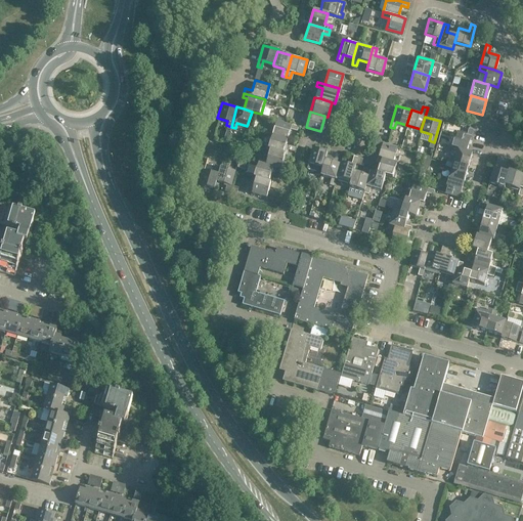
[(276,118),(271,133),(287,137),(290,127),(297,129),(298,125),(276,118)]
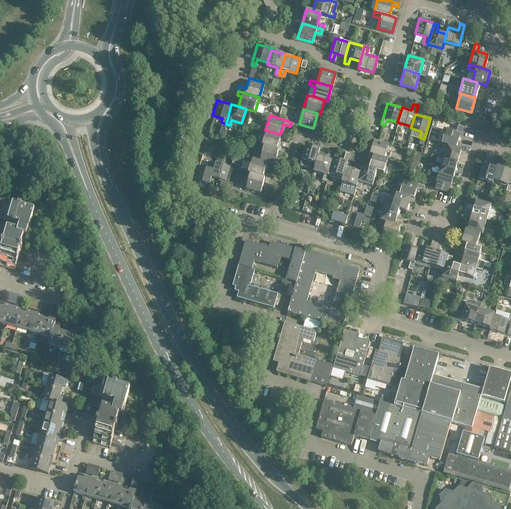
[(462,125),(457,123),(455,130),(445,127),(441,141),(446,143),(455,145),(462,125)]
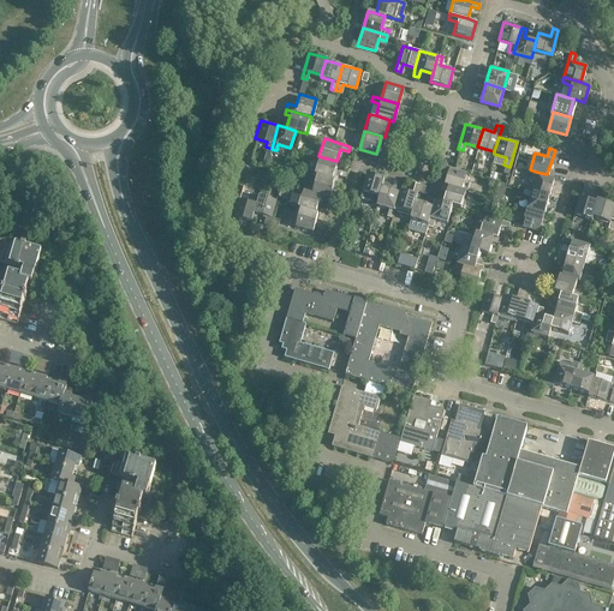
[(337,161),(319,156),(314,173),(316,174),(332,179),(337,161)]
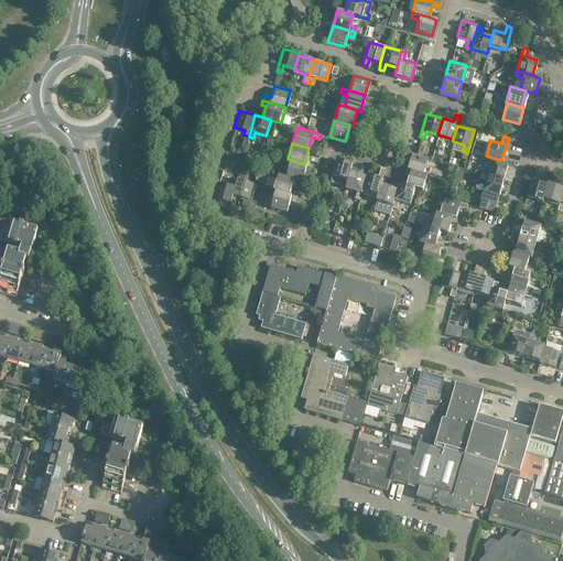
[(404,150),(403,154),(410,157),(407,168),(422,172),(428,157),(404,150)]
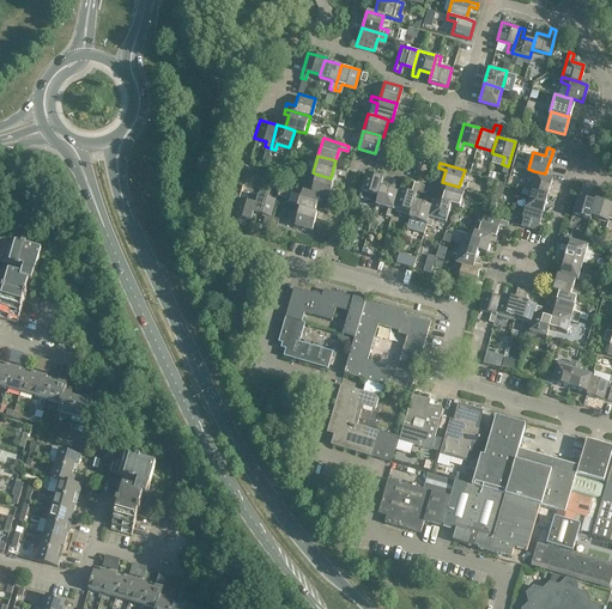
[(382,176),(365,171),(358,195),(370,199),(369,201),(375,202),(380,186),(382,176)]
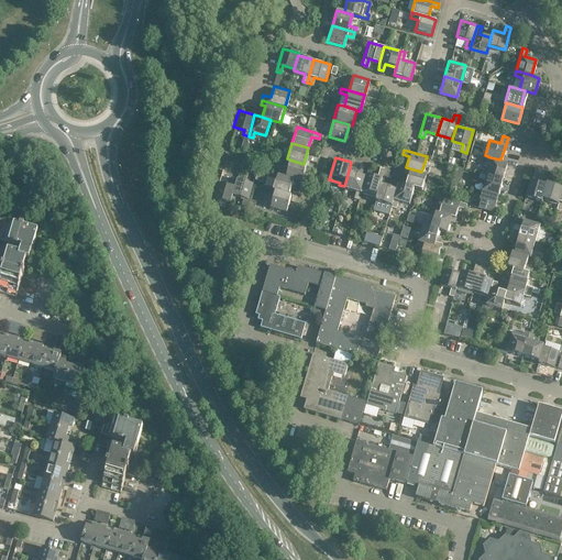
[(506,162),(500,160),(491,157),(487,168),(481,166),(478,171),(502,177),(506,162)]
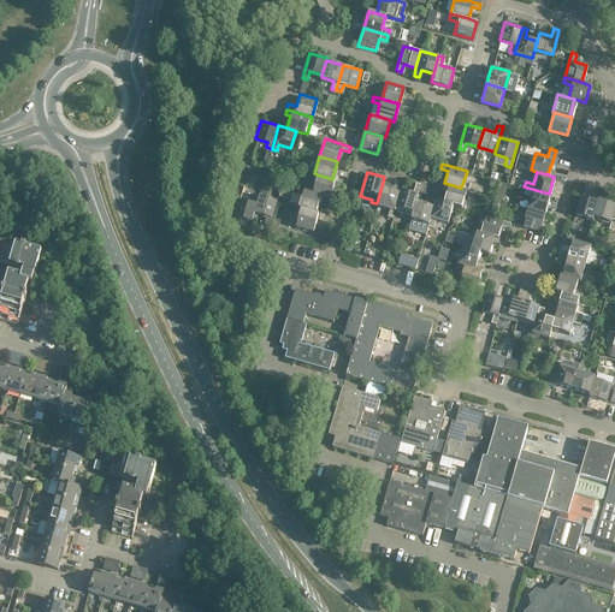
[(332,179),(317,174),(313,186),(305,184),(303,189),(320,195),(330,197),(335,179),(332,179)]
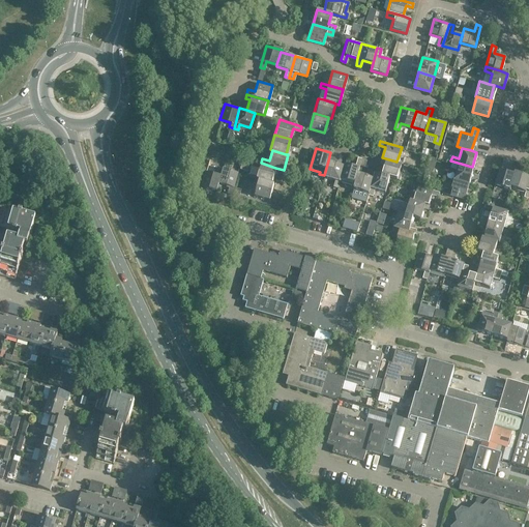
[(397,162),(382,157),(381,157),(380,162),(384,163),(381,174),(388,176),(399,178),(403,164),(397,162)]
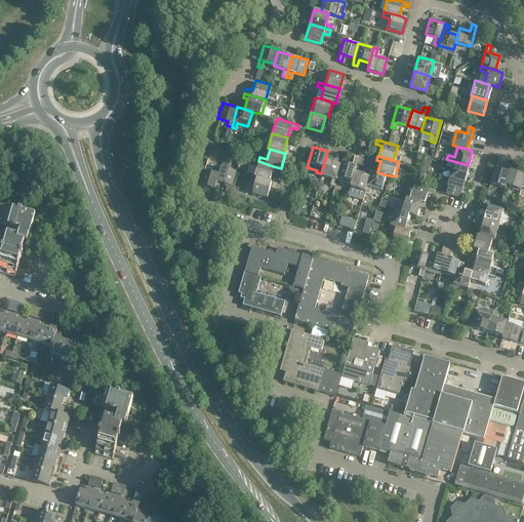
[(239,157),(237,165),(243,167),(245,159),(239,157)]
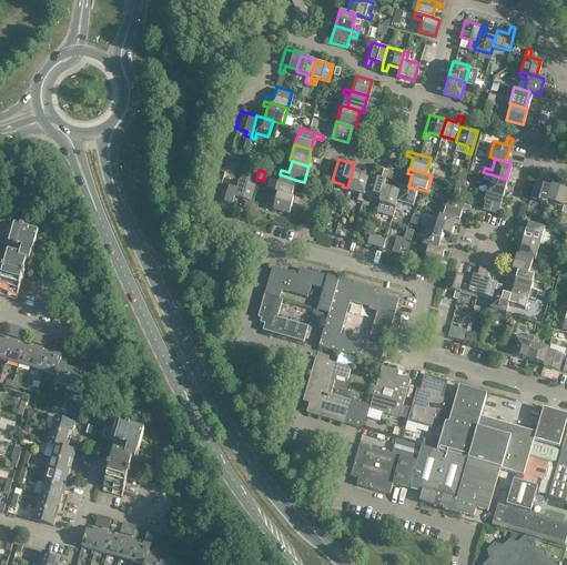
[(367,177),(352,172),(347,188),(358,191),(356,199),(361,200),(363,192),(367,177)]
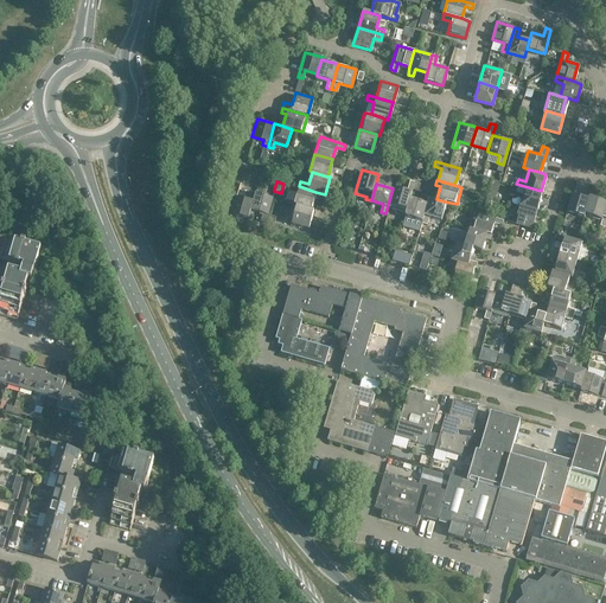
[(541,191),(516,184),(515,190),(523,192),(520,204),(536,209),(541,191)]
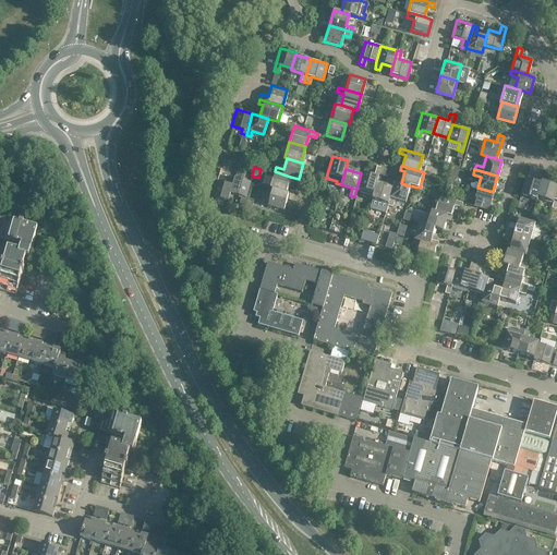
[(290,177),(275,171),(269,188),(286,192),(290,177)]
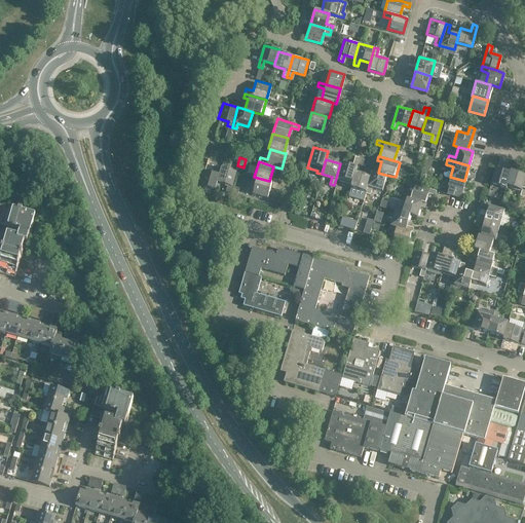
[(341,161),(340,163),(336,178),(351,183),(354,172),(355,165),(341,161)]
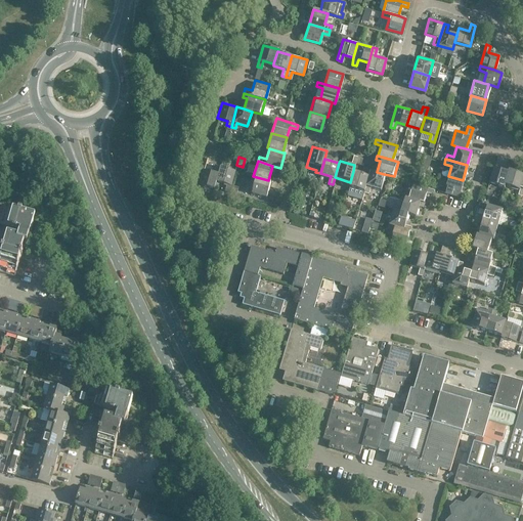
[(422,161),(420,168),(426,170),(428,163),(422,161)]
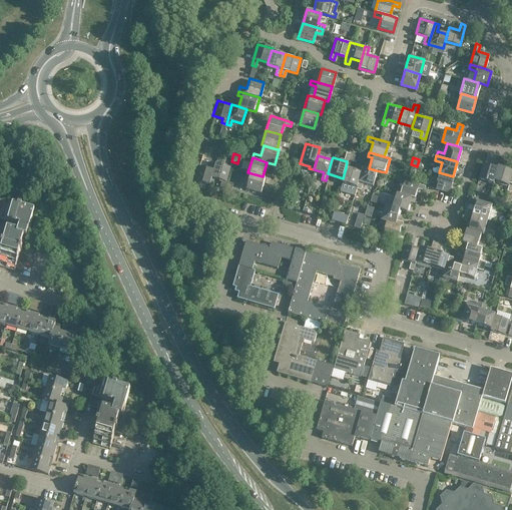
[(208,167),(198,164),(194,178),(208,182),(210,175),(215,161),(210,160),(208,167)]
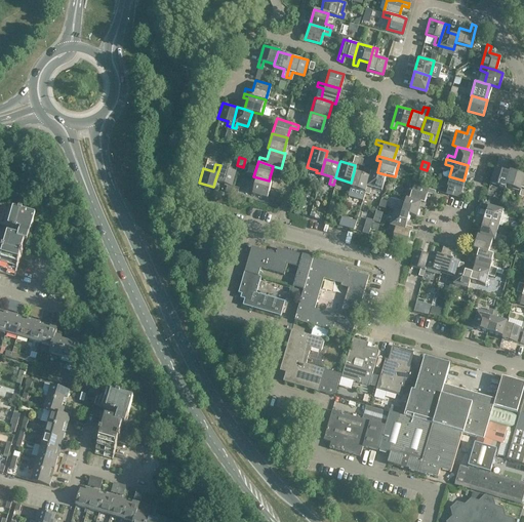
[(235,169),(220,165),(215,179),(227,183),(225,190),(229,191),(231,186),(235,169)]
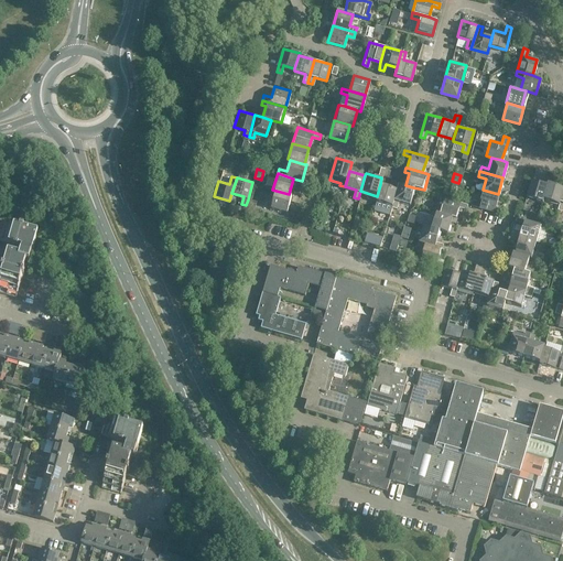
[(547,184),(530,180),(526,195),(542,201),(542,198),(547,184)]
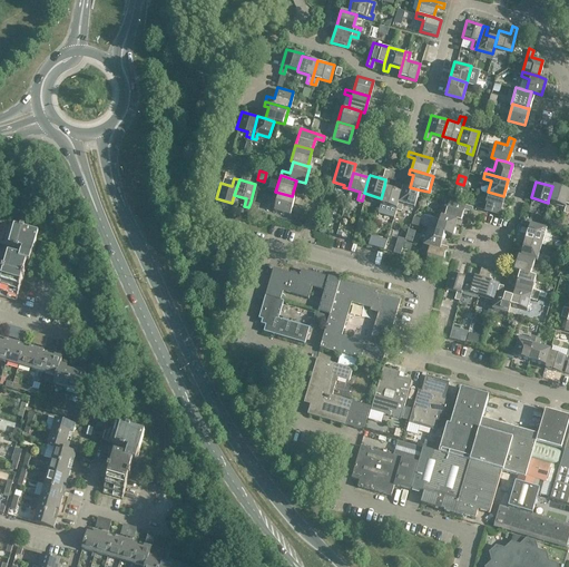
[(552,184),(552,186),(548,201),(565,205),(568,188),(552,184)]
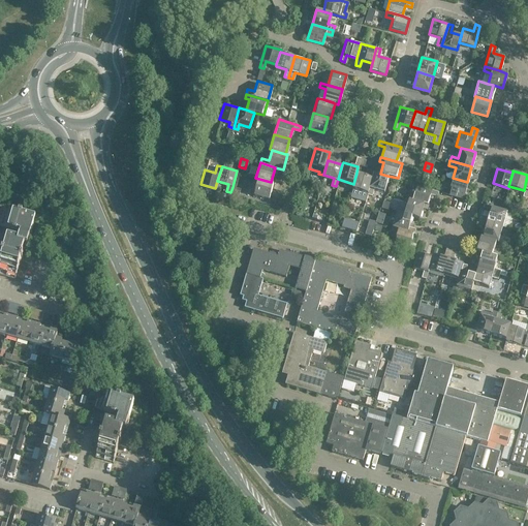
[(387,176),(380,174),(373,172),(371,177),(367,191),(367,192),(371,194),(373,187),(383,190),(387,176)]
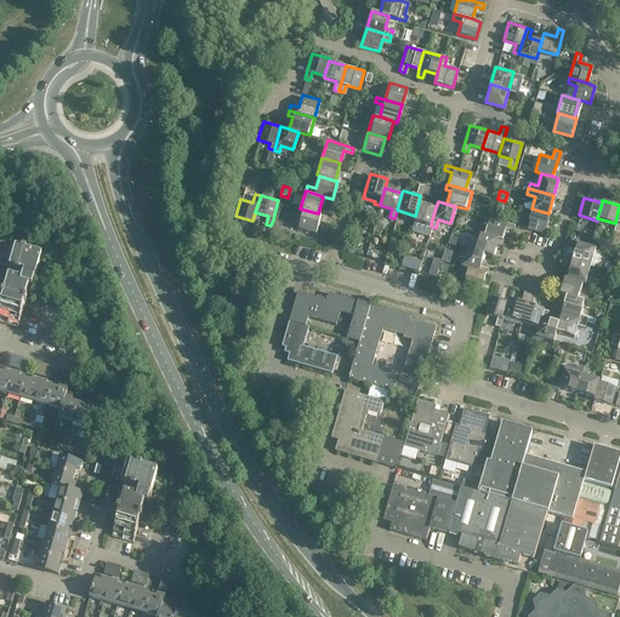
[(436,207),(419,203),(415,216),(414,220),(431,224),(436,207)]
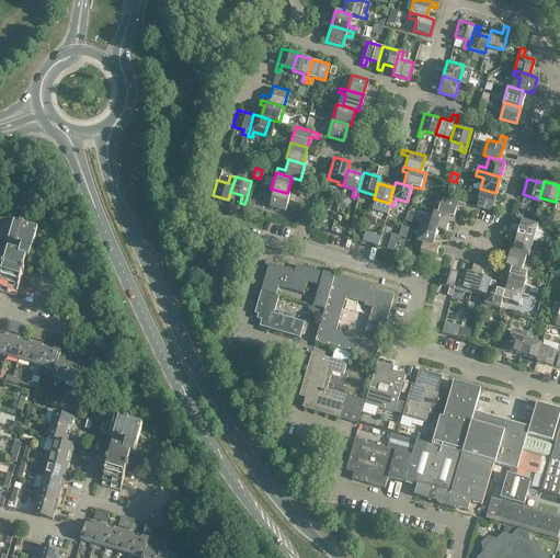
[(287,193),(271,189),(266,204),(285,209),(289,194),(287,193)]
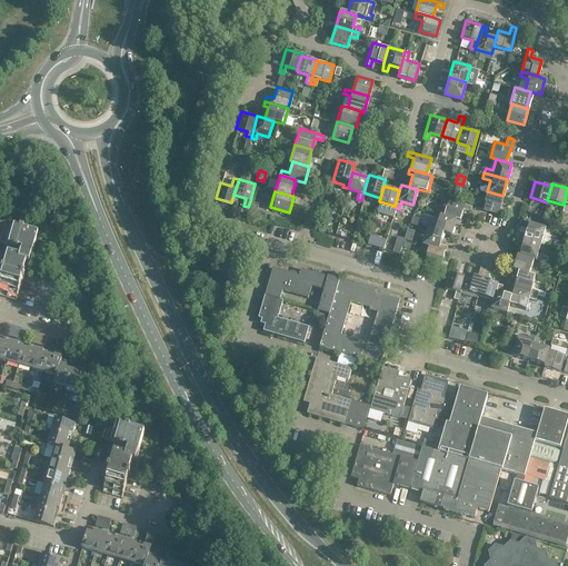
[(502,196),(487,191),(484,202),(476,200),(475,206),(498,212),(502,196)]
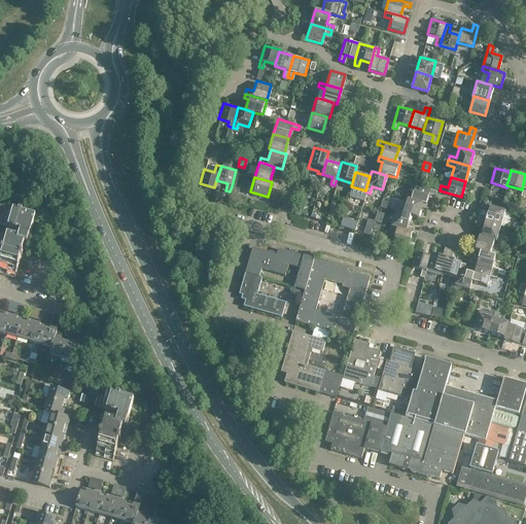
[(415,183),(411,198),(425,202),(428,191),(434,194),(436,189),(423,185),(417,183),(415,183)]
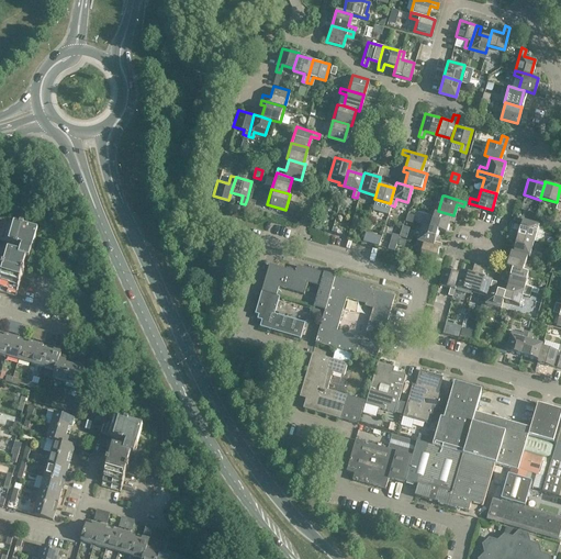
[(427,225),(437,228),(442,230),(445,231),(448,220),(453,221),(455,216),(453,215),(438,211),(432,210),(427,225)]
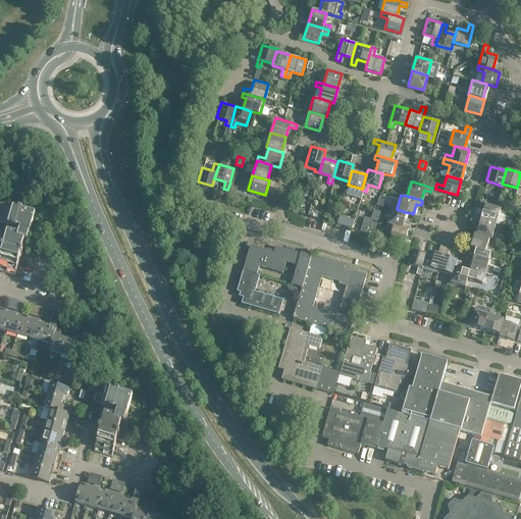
[(1,203),(0,207),(0,220),(13,225),(11,231),(7,230),(3,245),(2,244),(1,247),(2,247),(0,254),(0,268),(13,272),(13,273),(14,273),(19,252),(21,253),(22,249),(21,249),(23,239),(27,240),(30,229),(27,228),(32,211),(21,208),(22,207),(18,206),(18,207),(1,202),(1,203)]
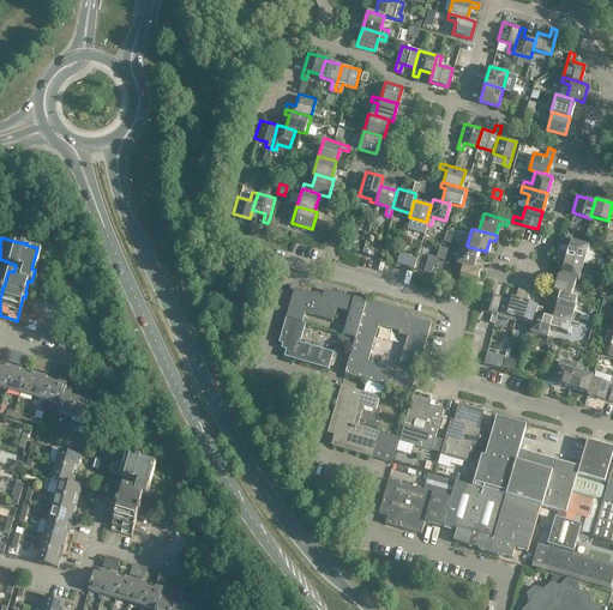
[(570,239),(565,255),(582,260),(588,243),(570,239)]
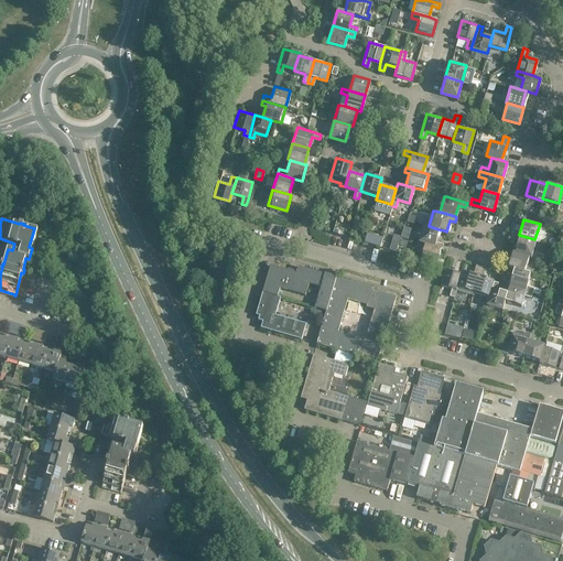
[(423,225),(419,240),(440,247),(441,247),(443,243),(435,240),(439,229),(429,226),(423,225)]
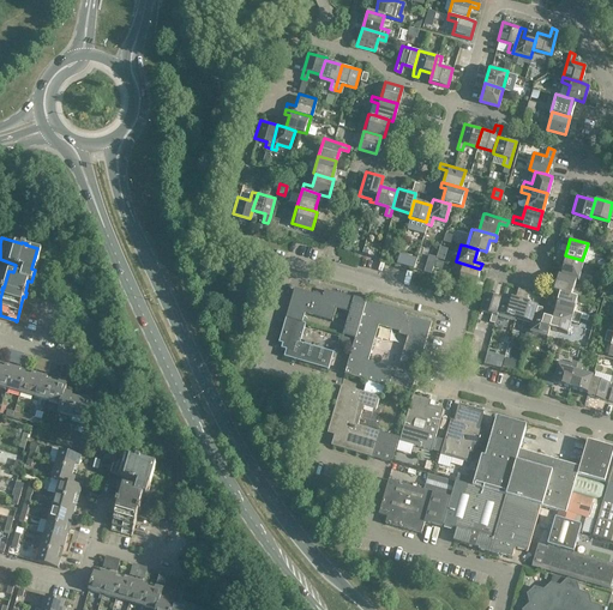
[(582,260),(565,255),(560,273),(576,277),(577,278),(582,260)]
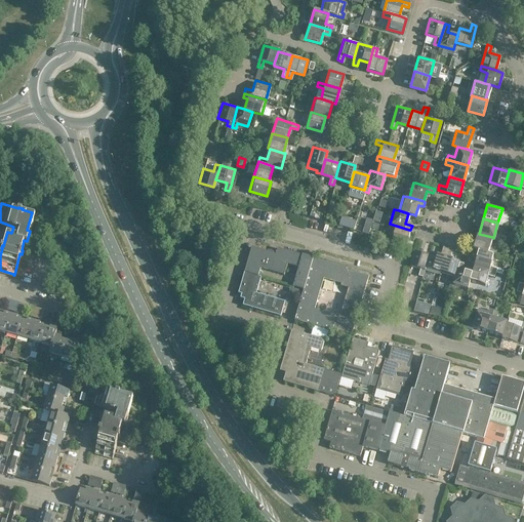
[(513,221),(511,227),(520,229),(521,223),(513,221)]
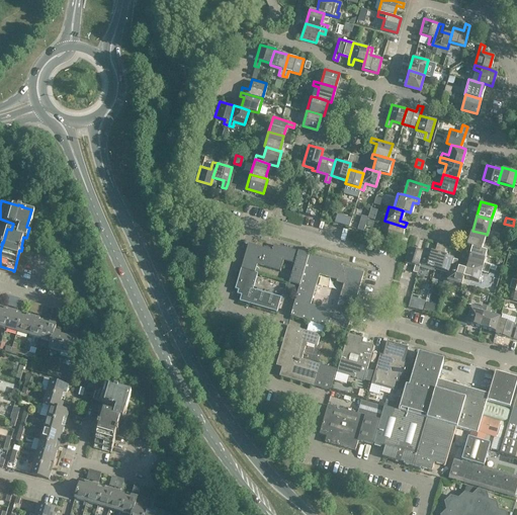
[(388,227),(385,237),(400,241),(404,227),(384,221),(382,221),(381,225),(388,227)]
